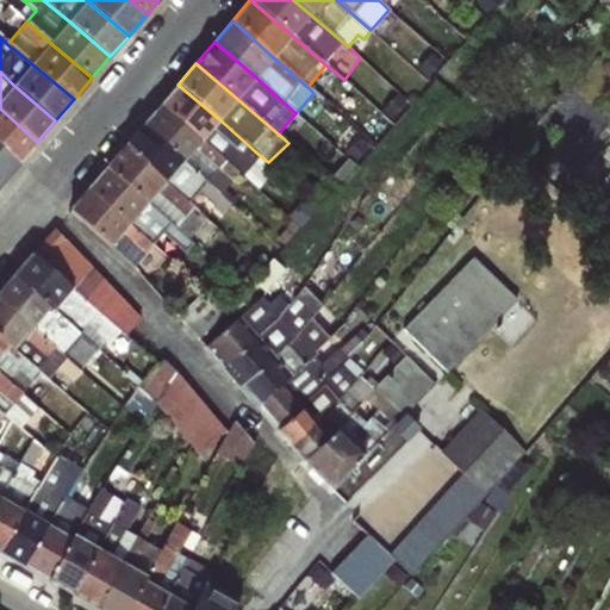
[(200,139),(238,173),(255,151),(219,119),(178,85),(160,105),(200,139)]
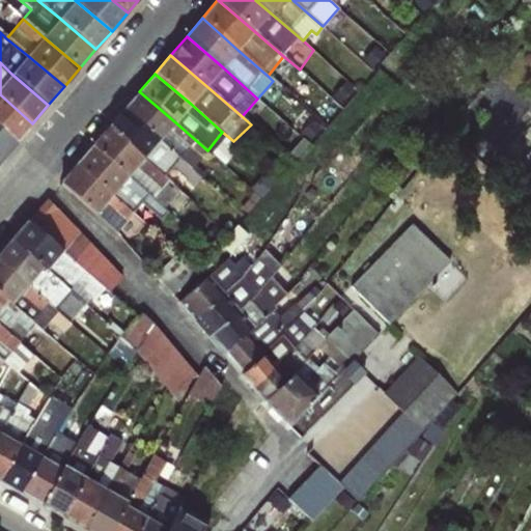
[(174,121),(139,91),(123,110),(158,140),(178,158),(191,169),(207,150),(174,121)]
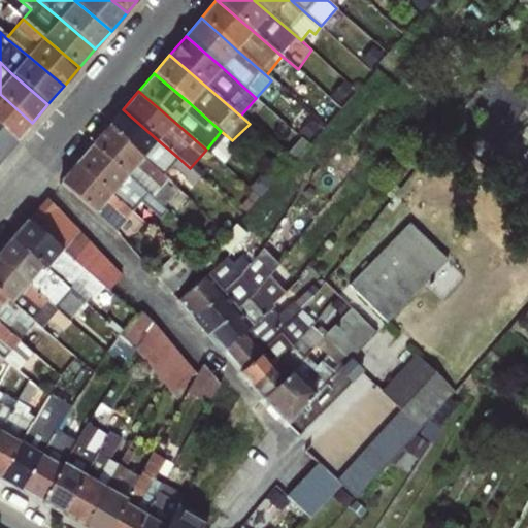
[(0,126),(17,140),(32,123),(0,94),(0,126)]
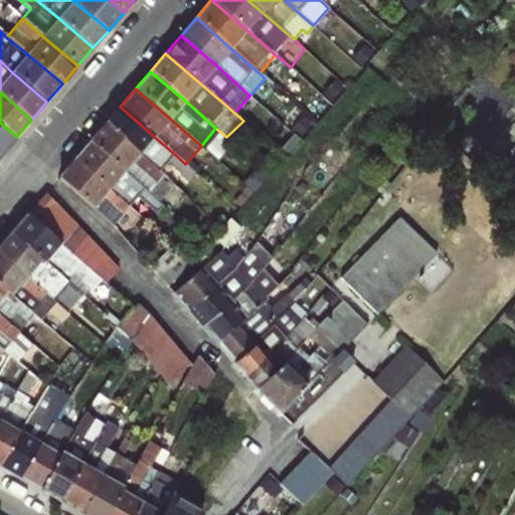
[(153,136),(120,107),(104,125),(138,154),(159,170),(173,153),(153,136)]
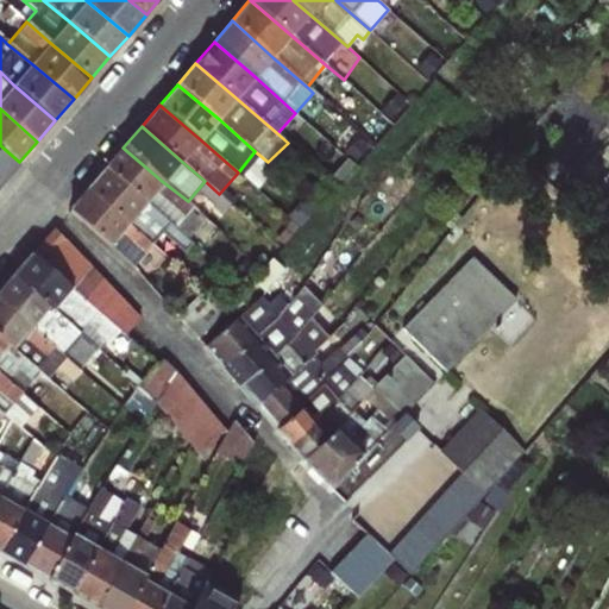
[(0,183),(19,162),(0,145),(0,183)]
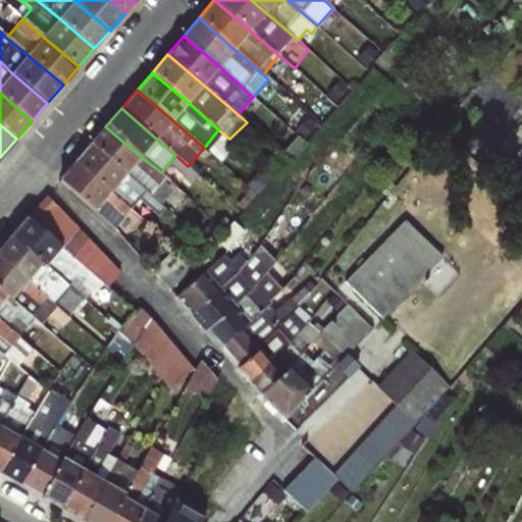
[(175,188),(161,172),(140,156),(105,126),(90,145),(124,173),(144,191),(160,204),(175,188)]
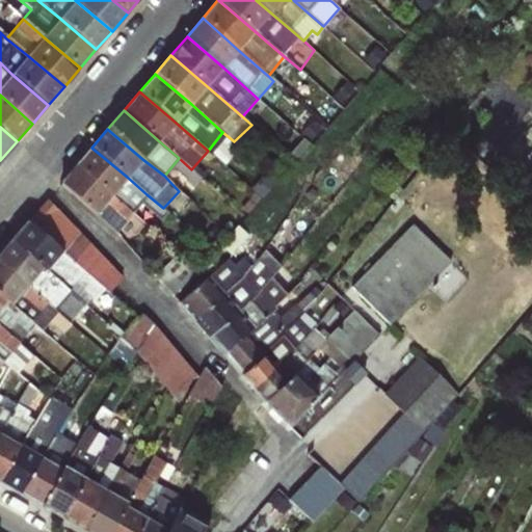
[(127,177),(91,148),(76,165),(111,195),(132,213),(147,194),(127,177)]
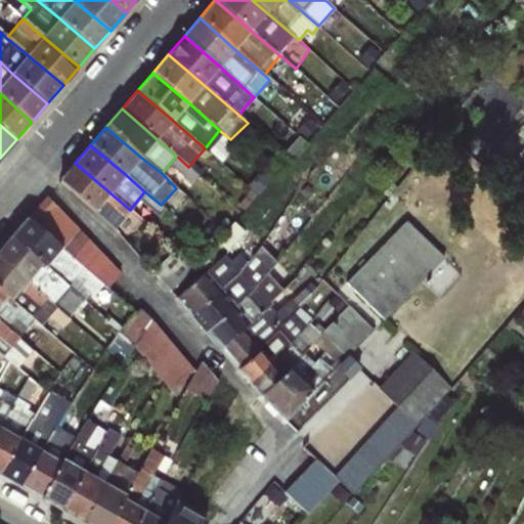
[(114,229),(130,210),(110,192),(75,163),(58,180),(71,190),(93,211),(114,229)]
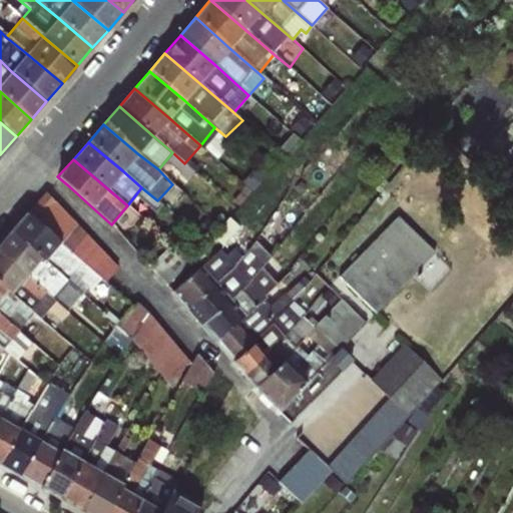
[(26,213),(98,281),(102,284),(117,268),(45,191),(26,213)]
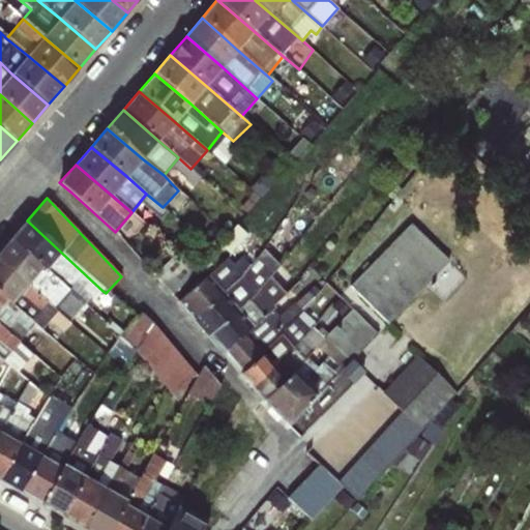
[(414,219),(354,285),(393,322),(454,257),(414,219)]
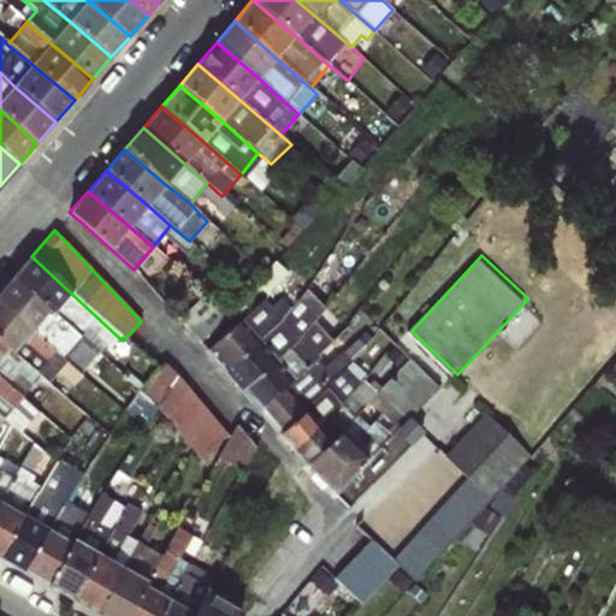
[(118,337),(31,256),(13,278),(72,329),(93,348),(99,343),(108,348),(118,337)]
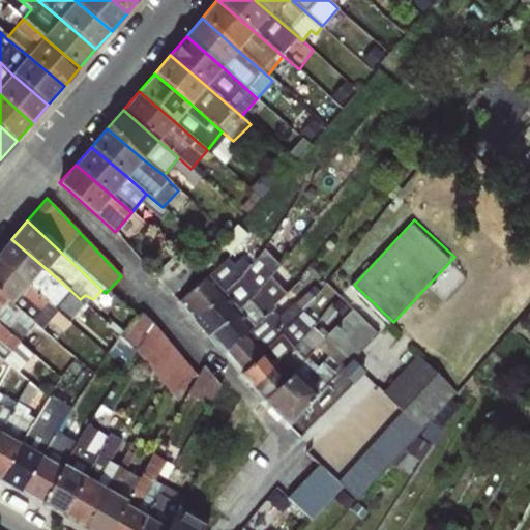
[(193,320),(246,267),(241,260),(244,256),(241,252),(247,242),(233,229),(215,248),(224,259),(177,301),(193,320)]
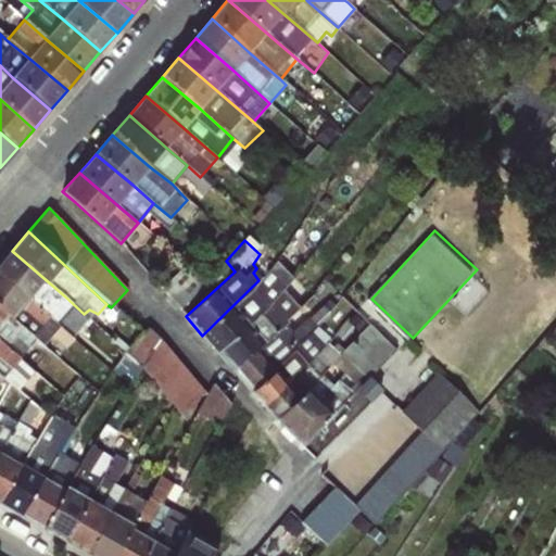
[(65,297),(12,251),(0,264),(0,274),(50,316),(65,297)]
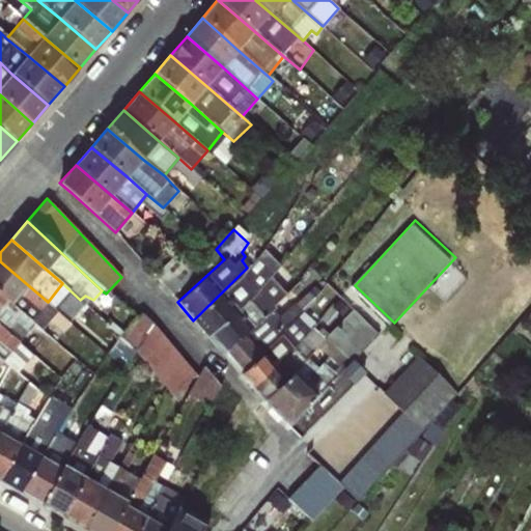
[(247,268),(193,320),(206,336),(260,289),(269,279),(286,294),(298,279),(263,250),(247,268)]
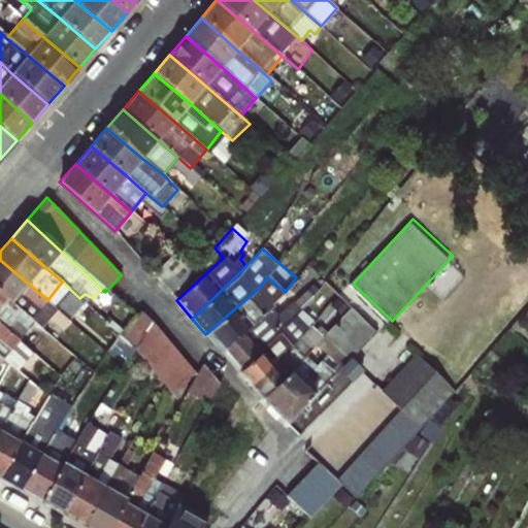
[(47,300),(0,260),(0,293),(32,324),(40,329),(48,322),(61,331),(69,322),(47,300)]
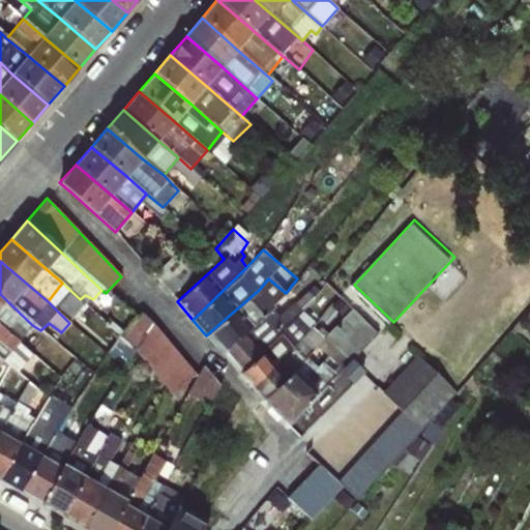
[(273,310),(221,353),(239,374),(300,310),(318,290),(313,286),(294,302),(294,301),(277,315),(273,310)]
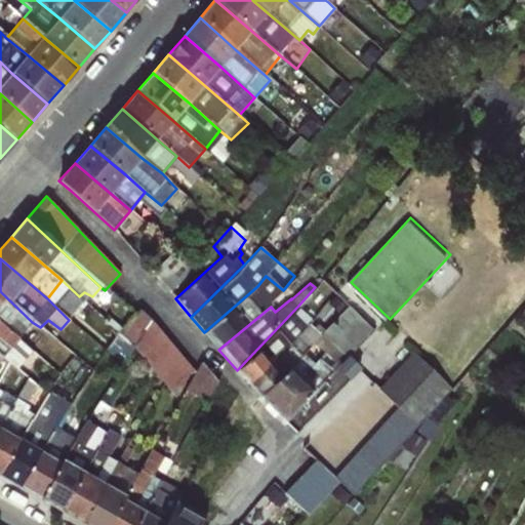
[(257,286),(204,332),(218,350),(271,307),(272,304),(257,286)]
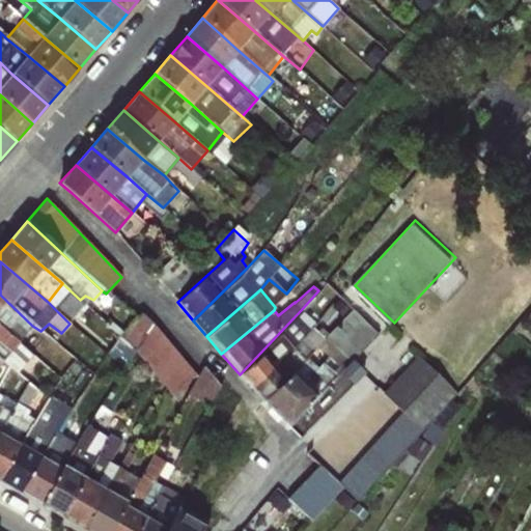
[(32,326),(0,295),(0,326),(19,342),(32,326)]
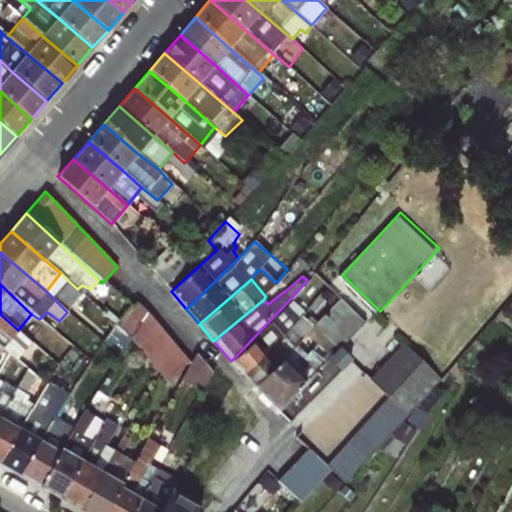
[(315,322),(254,387),(289,421),(349,361),(341,347),(364,323),(339,298),(315,322)]
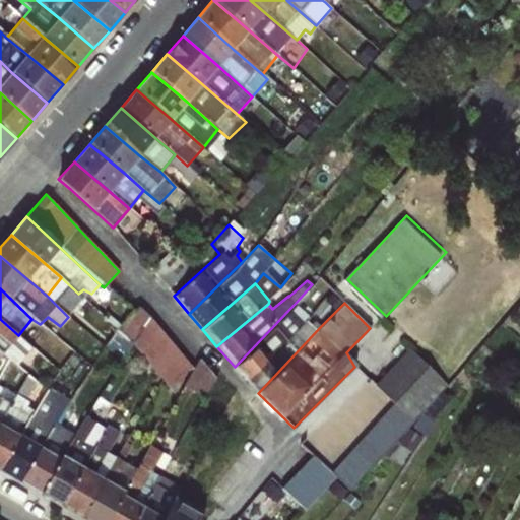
[(295,304),(235,367),(253,388),(258,393),(320,327),(295,304)]
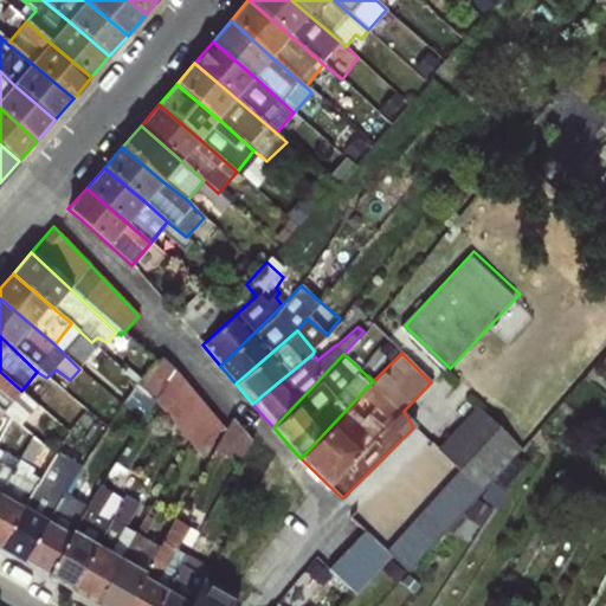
[(144,414),(160,400),(205,450),(233,425),(168,355),(127,394),(144,414)]
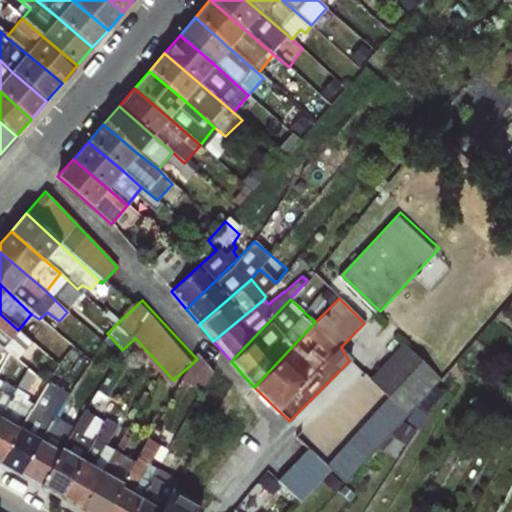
[(18,330),(0,314),(0,352),(8,341),(23,350),(30,341),(18,330)]
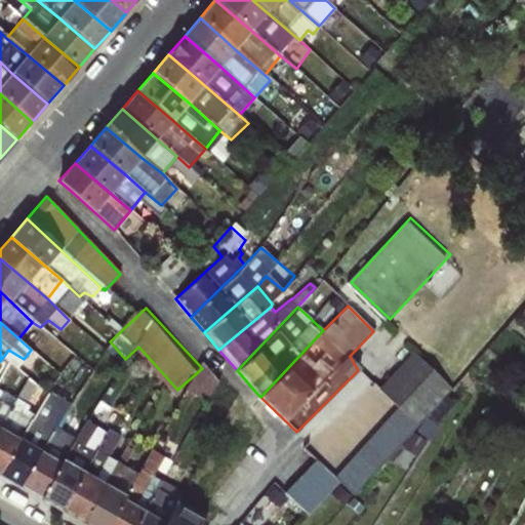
[(358,492),(456,382),(416,348),(382,386),(402,403),(338,475),(358,492)]
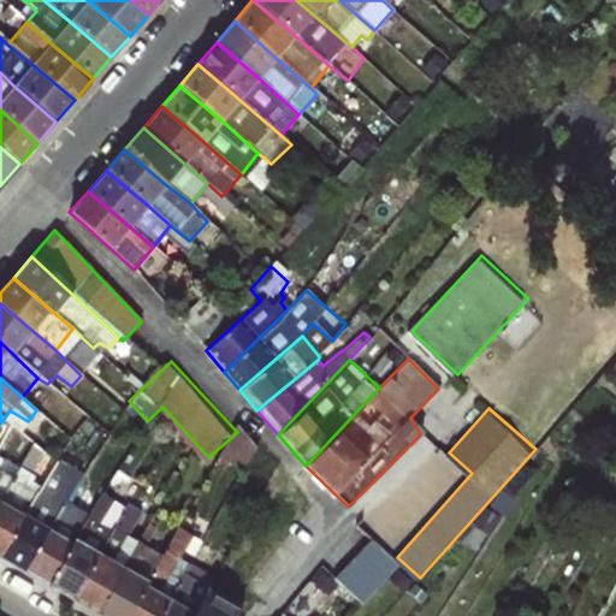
[(55,458),(0,551),(0,558),(23,573),(75,481),(67,478),(86,443),(73,434),(55,458)]
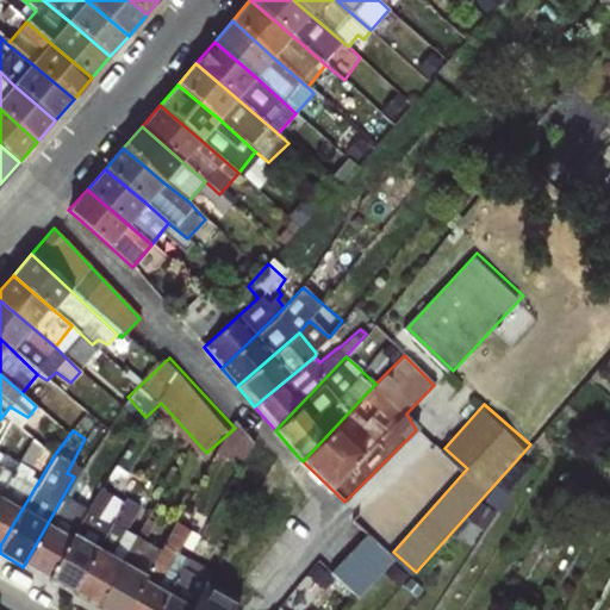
[(10,472),(0,490),(0,546),(55,454),(32,439),(10,472)]
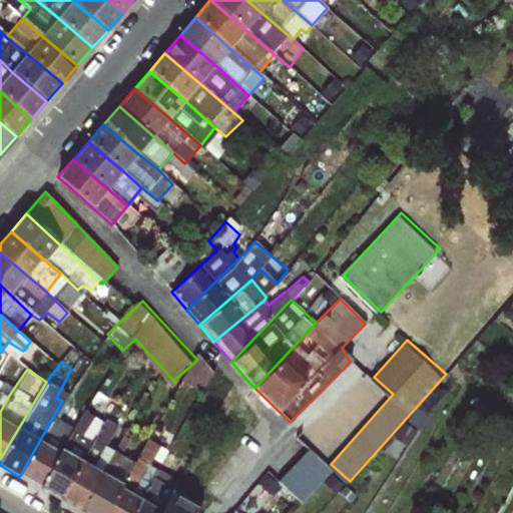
[(0,412),(8,397),(1,393),(3,386),(0,384),(0,412)]
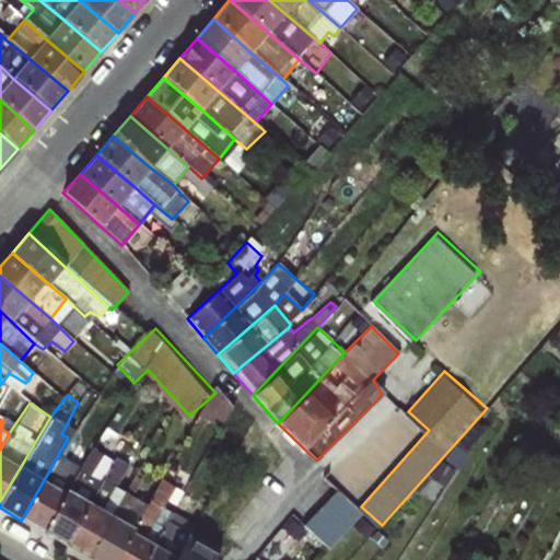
[(68,438),(21,521),(43,533),(80,464),(71,459),(78,444),(68,438)]
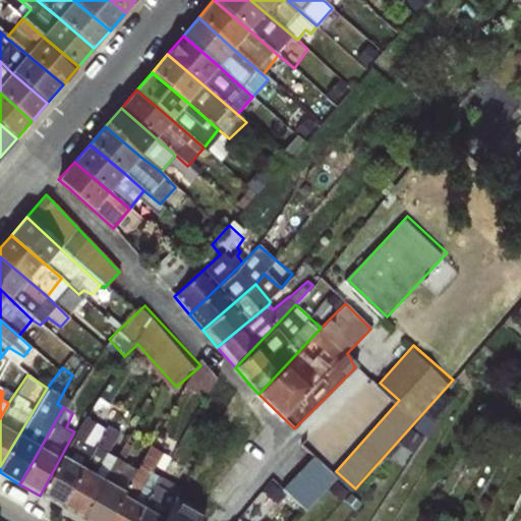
[(74,431),(40,496),(60,508),(104,429),(85,417),(74,431)]
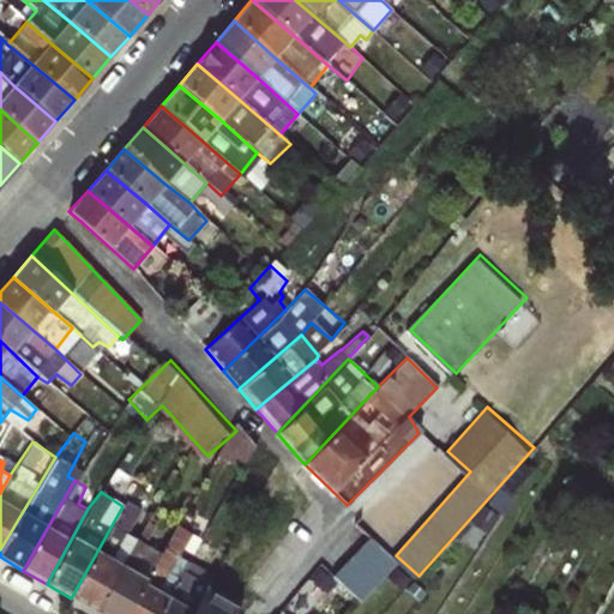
[(122,506),(71,599),(96,613),(137,537),(127,531),(140,512),(125,501),(122,506)]
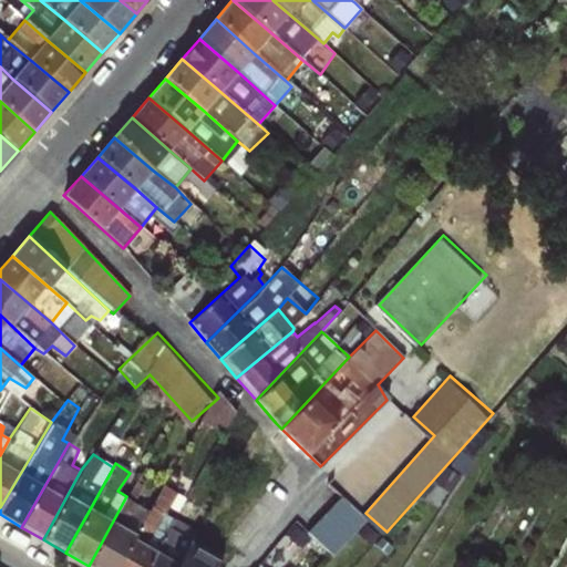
[(126,496),(89,566),(90,566),(117,566),(147,509),(134,502),(144,486),(136,481),(126,496)]
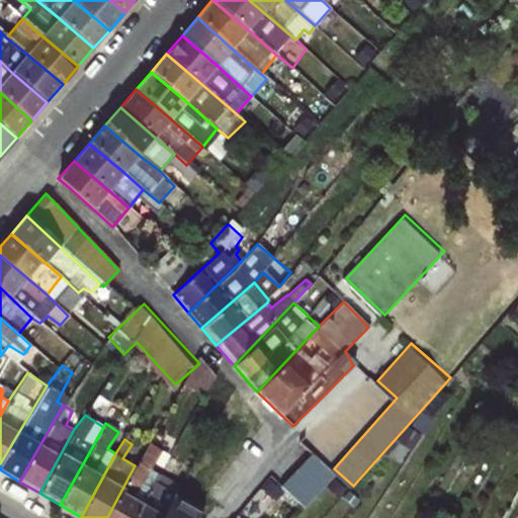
[(135,465),(107,517),(134,517),(155,482),(159,475),(151,468),(161,450),(147,443),(135,465)]
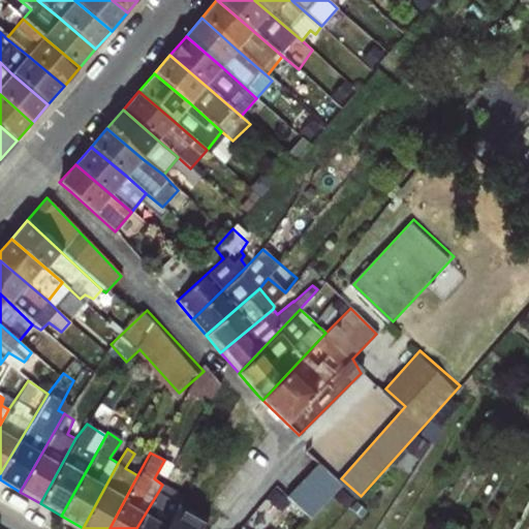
[(290,494),(314,517),(345,484),(321,461),(290,494)]
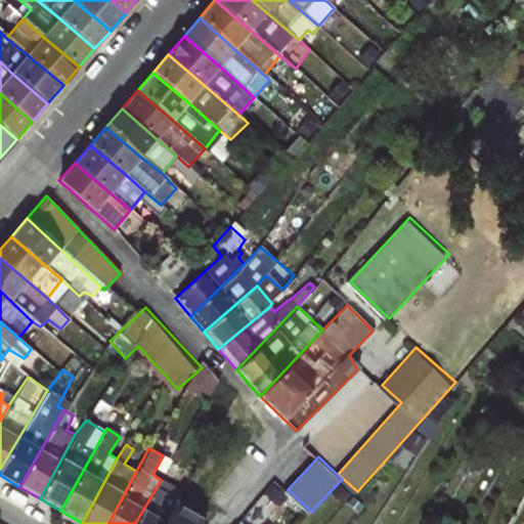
[(163,523),(176,500),(157,487),(135,523),(163,523)]
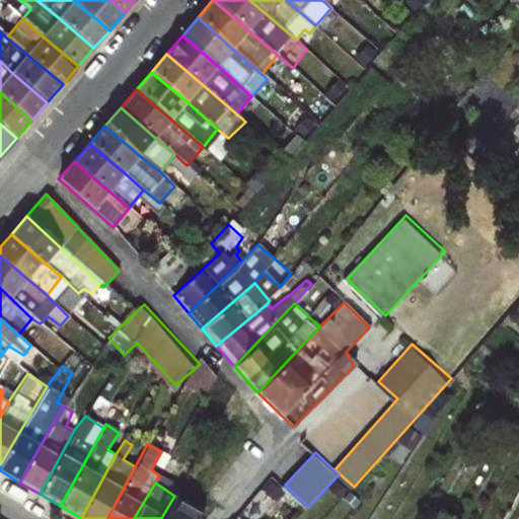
[(174,496),(161,518),(201,518),(202,517),(174,496)]
